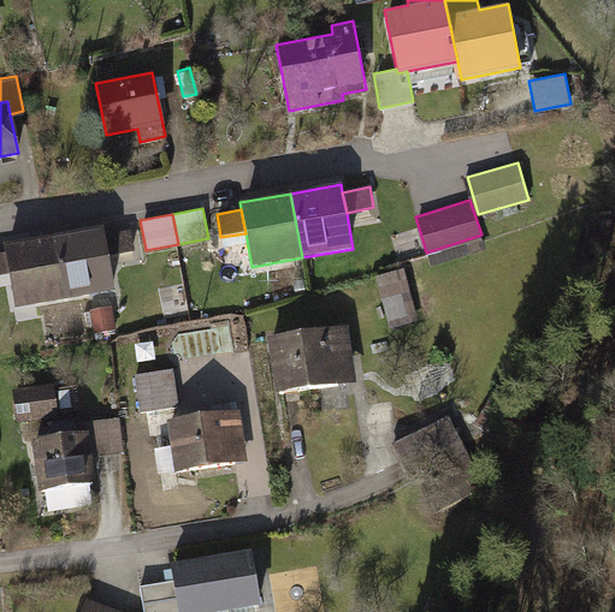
[(101,227),(52,236),(63,301),(113,291),(107,255),(104,235),(101,227)]
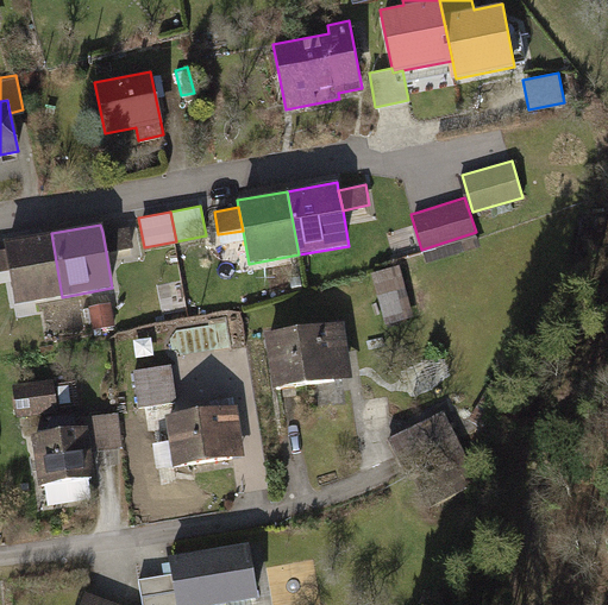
[(129,227),(102,232),(106,252),(133,247),(129,227)]
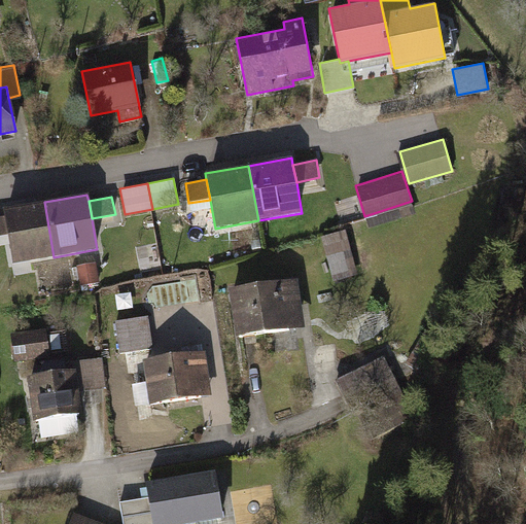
[(44,202),(0,210),(1,216),(5,236),(10,265),(54,257),(44,202)]
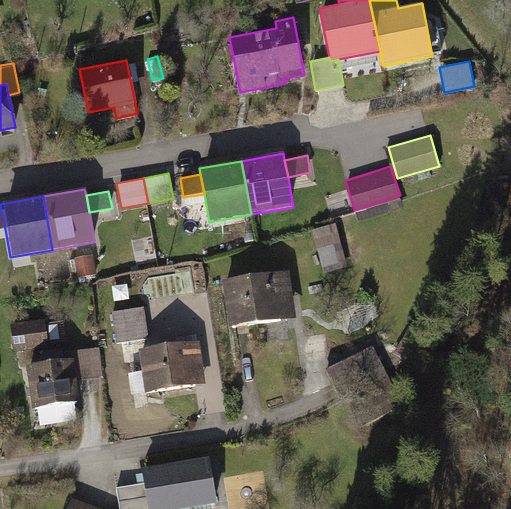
[(312,229),(324,272),(347,266),(336,223),(312,229)]
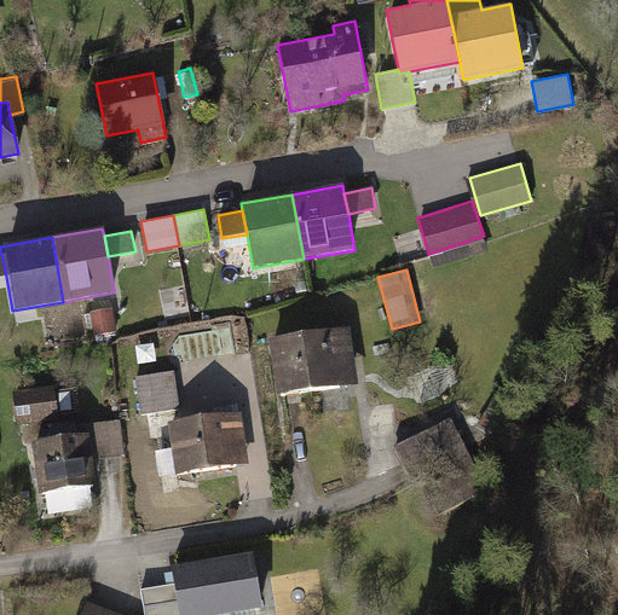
[(113,307),(90,311),(93,332),(116,329),(113,307)]
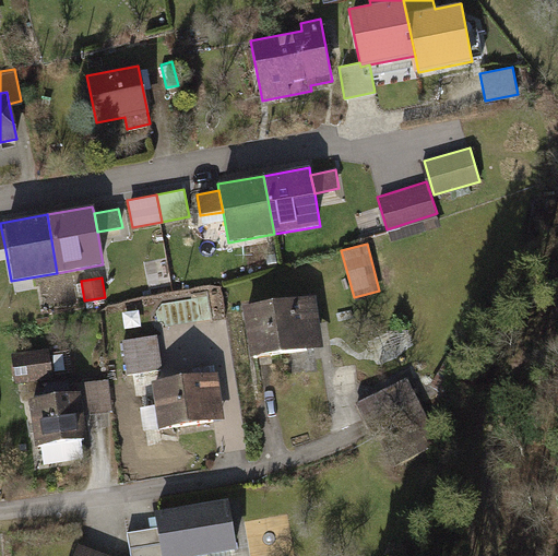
[(74,292),(51,296),(54,307),(76,304),(74,292)]
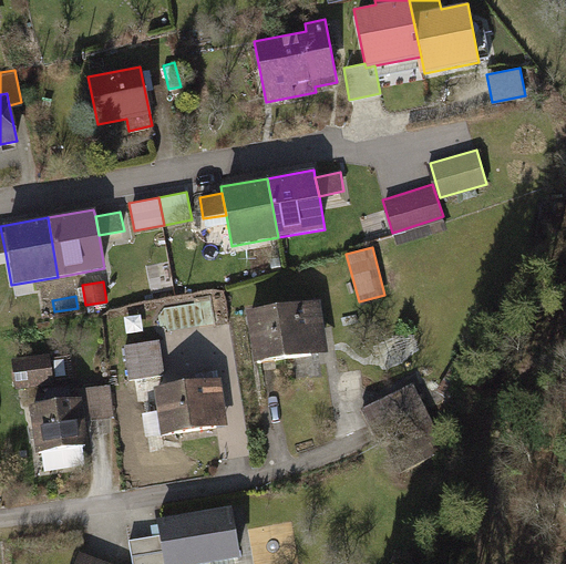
[(319,300),(246,313),(254,362),(327,350),(319,300)]
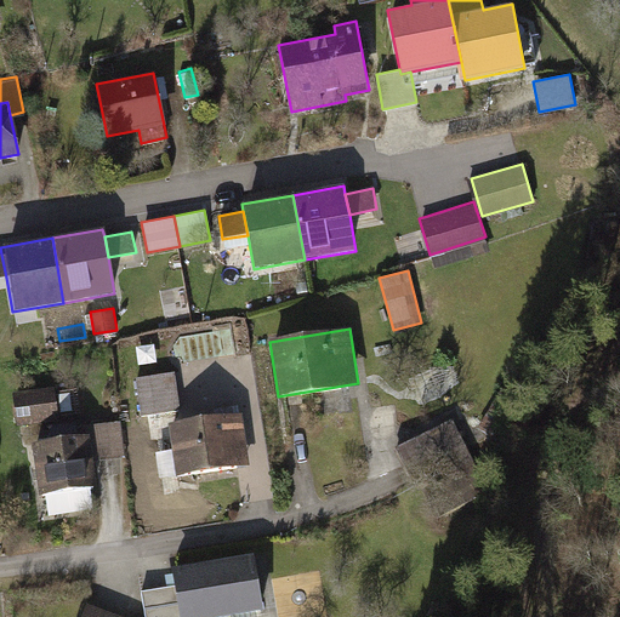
[(174,371),(136,376),(141,413),(163,411),(178,409),(174,371)]
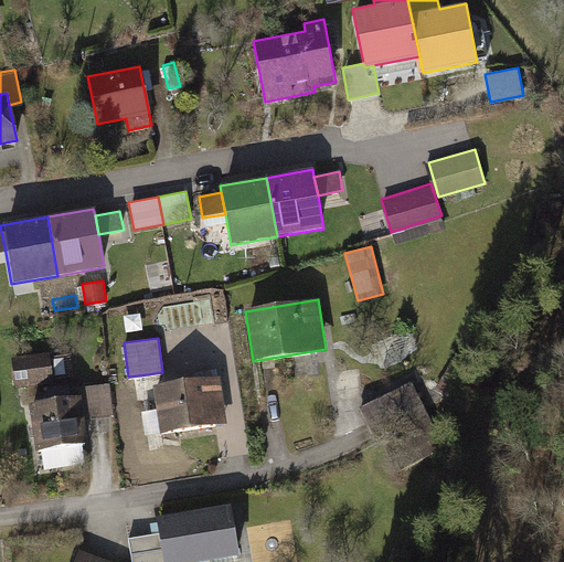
[(49,352),(11,357),(14,386),(52,382),(49,352)]
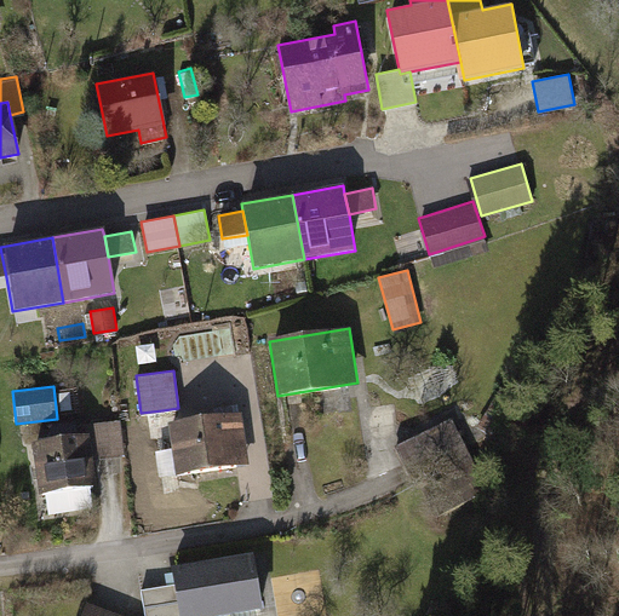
[(162,410),(141,413),(144,437),(166,435),(162,410)]
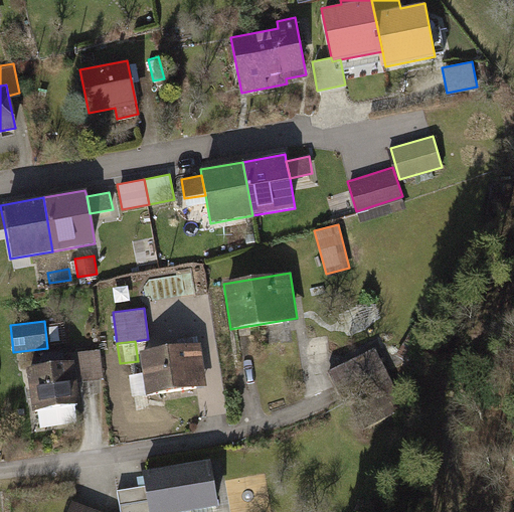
[(200,342),(138,351),(141,372),(128,374),(131,395),(206,384),(200,342)]
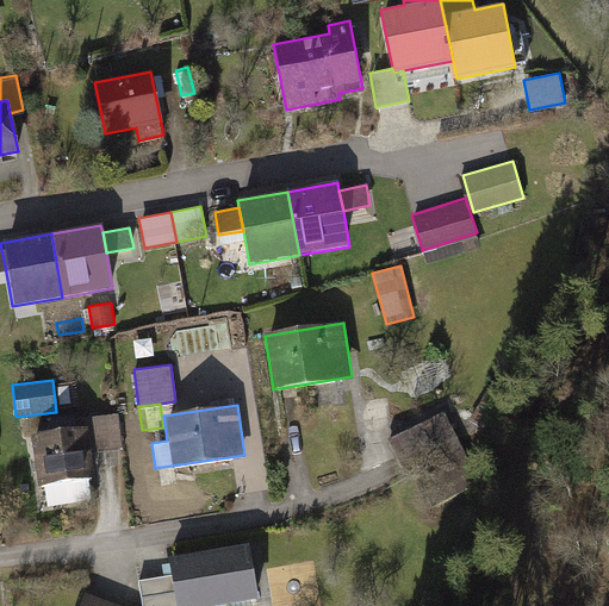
[(443,410),(387,438),(403,467),(433,450),(442,468),(457,461),(467,455),(443,410)]
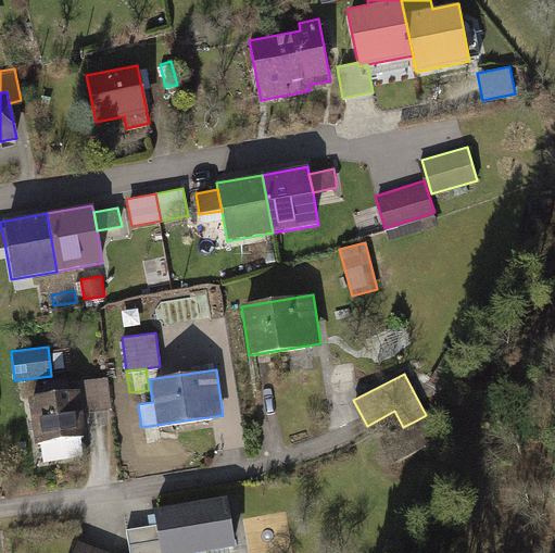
[(77,380),(78,390),(80,412),(112,407),(108,377),(77,380)]
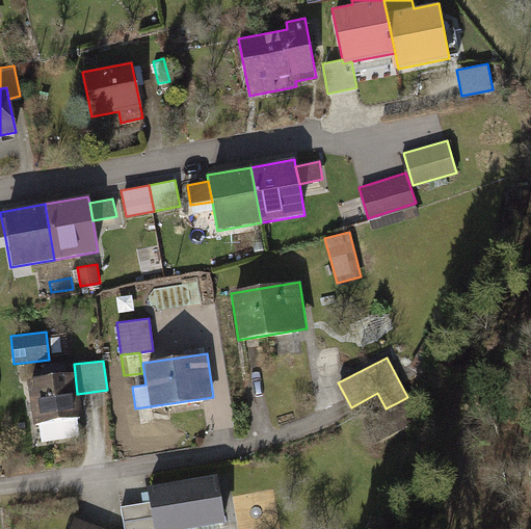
[(75,373),(27,380),(32,423),(80,417),(77,394),(75,373)]
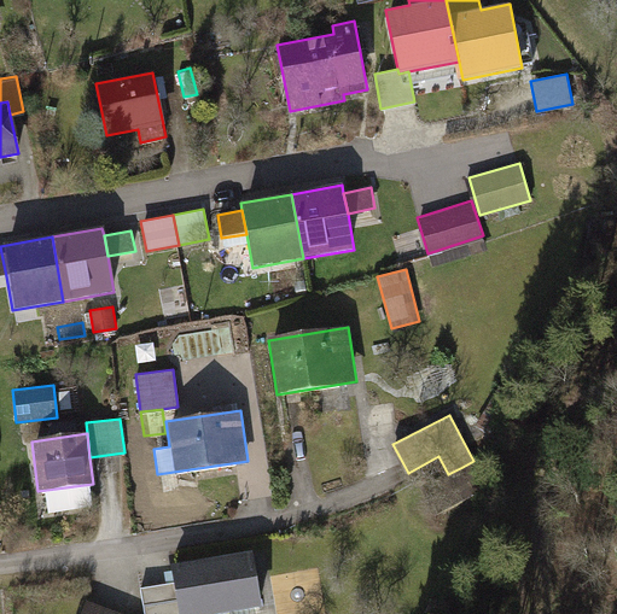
[(424,485),(437,514),(476,496),(463,467),(448,474),(424,485)]
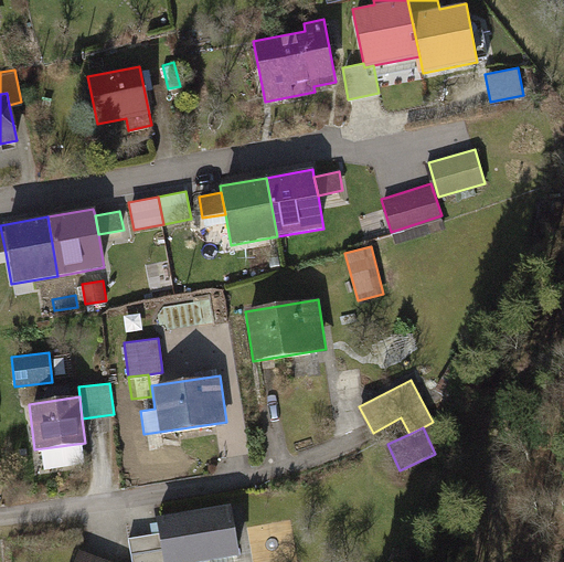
[(230,506),(156,519),(162,561),(204,561),(238,557),(230,506)]
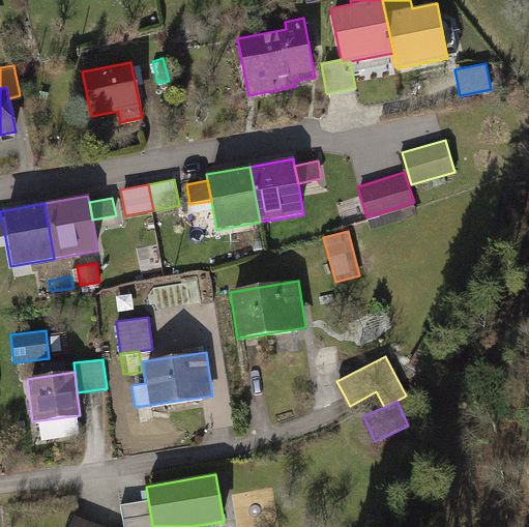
[(107,526),(74,515),(67,526),(107,526)]
